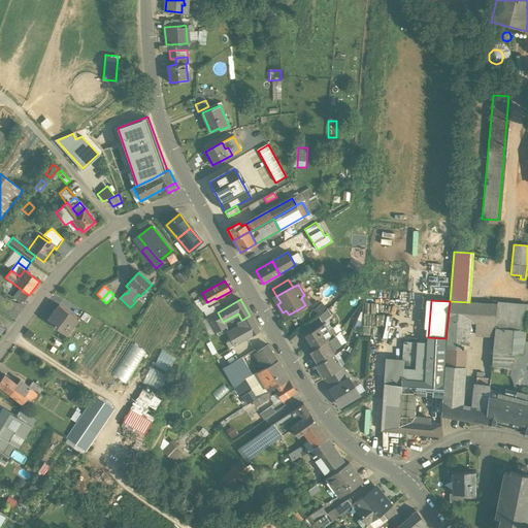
[(469,302),(450,301),(449,322),(466,323),(495,325),(497,304),(469,302)]
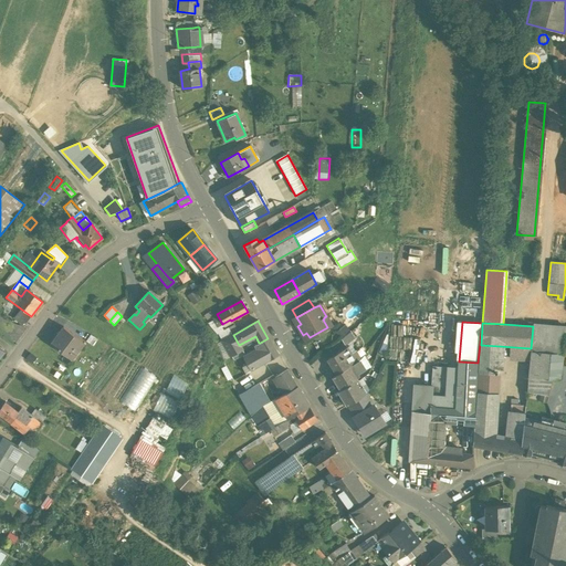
[(565,334),(565,328),(533,326),(531,348),(531,352),(564,354),(565,334)]
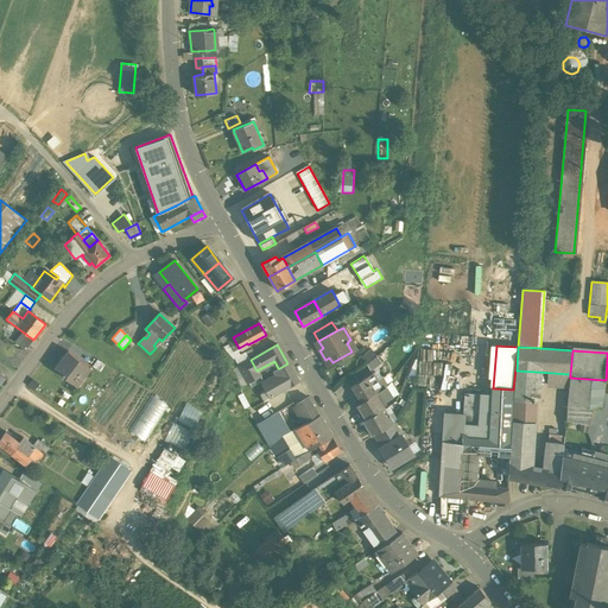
[(90,368),(68,352),(64,356),(64,358),(55,371),(76,387),(90,368)]
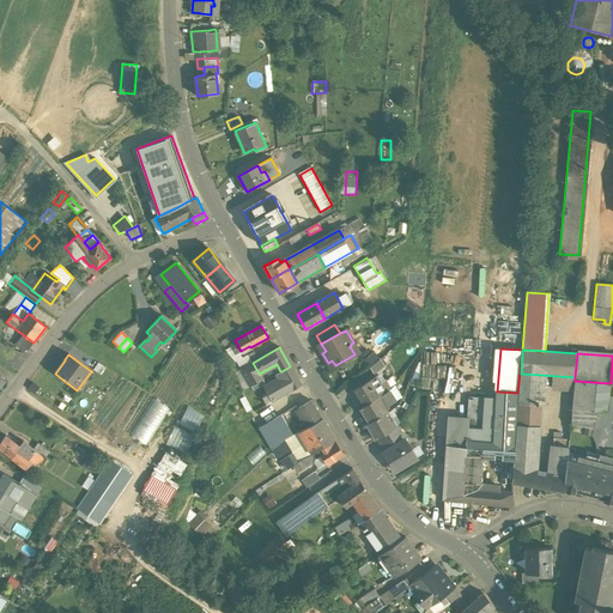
[(380,359),(370,368),(374,375),(384,366),(380,359)]
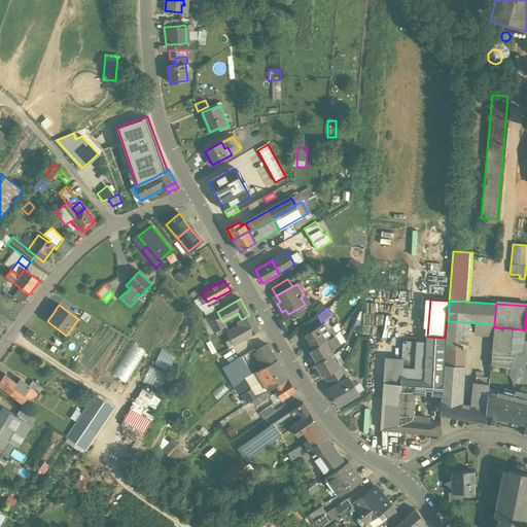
[(222,321),(217,312),(207,318),(217,336),(227,330),(222,321)]
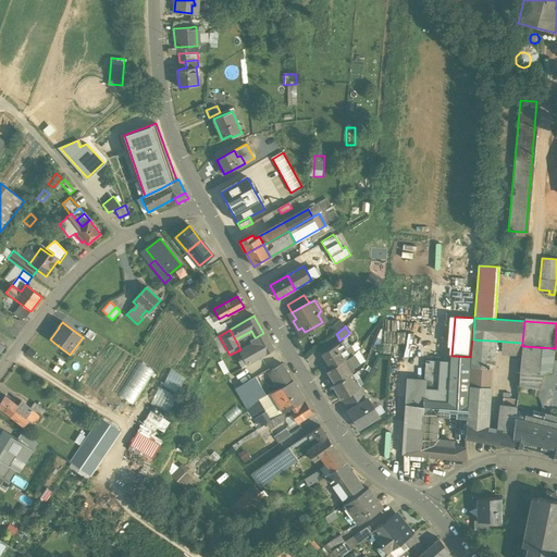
[(254,344),(240,351),(242,353),(245,358),(248,363),(273,349),(263,333),(256,337),(255,337),(250,341),(254,344)]
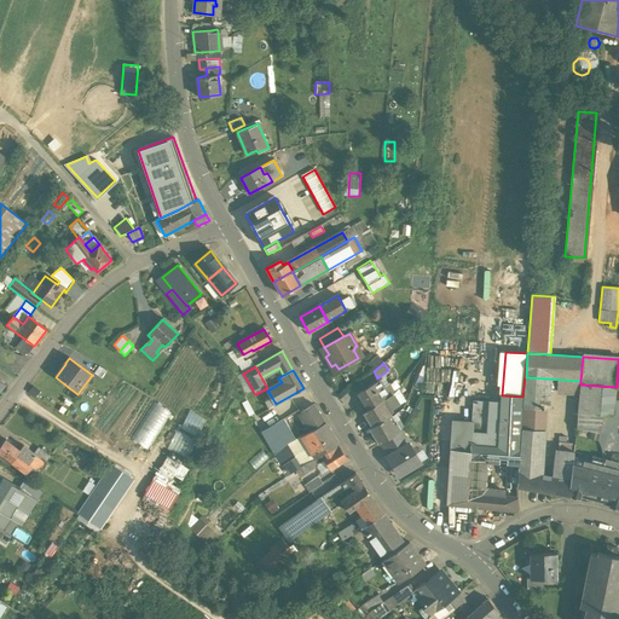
[(547,379),(526,377),(524,408),(544,409),(547,379)]
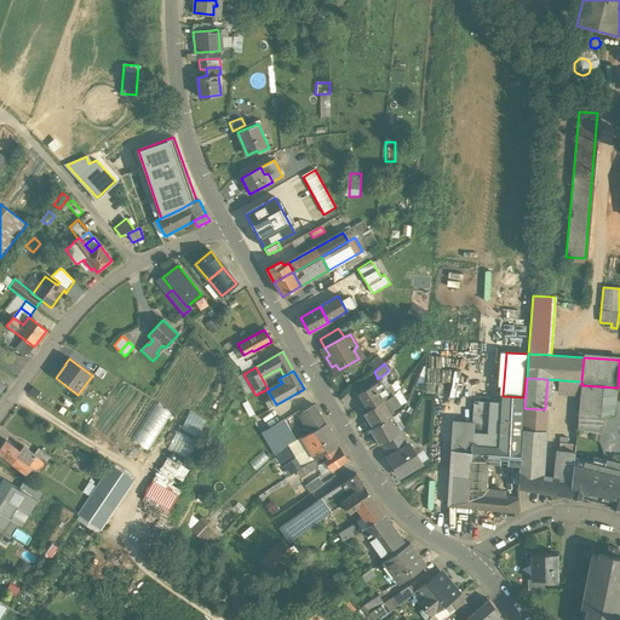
[(380,382),(360,394),(368,409),(390,397),(380,382)]
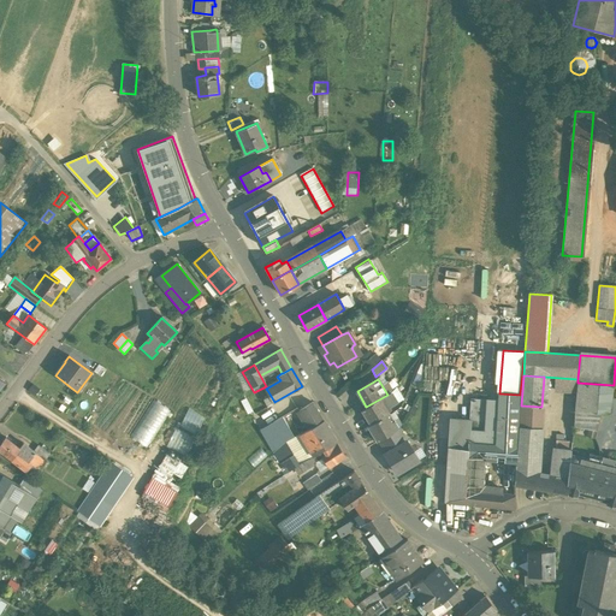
[(614,385),(578,383),(575,410),(600,413),(609,414),(614,385)]
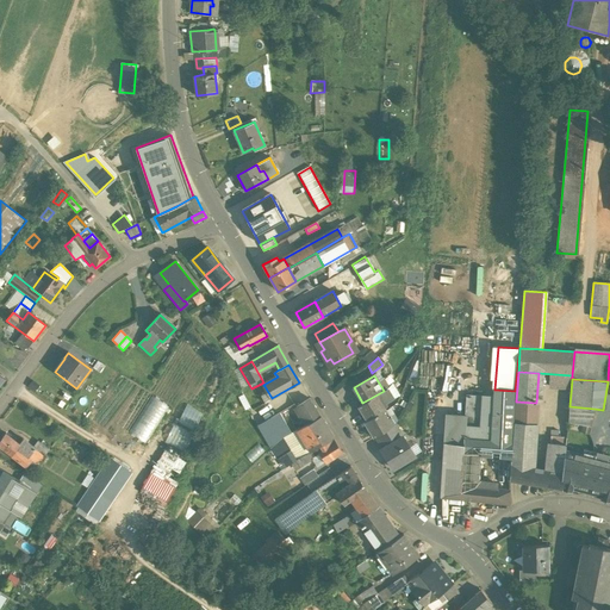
[(362,403),(359,406),(367,421),(386,410),(383,404),(393,397),(387,388),(384,391),(362,403)]
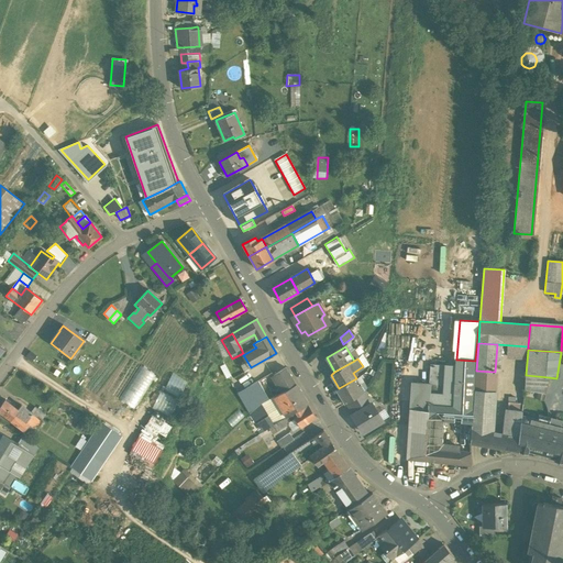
[(475,361),(456,360),(455,368),(453,396),(429,394),(428,410),(426,443),(442,444),(444,420),(466,421),(466,420),(472,420),(475,361)]
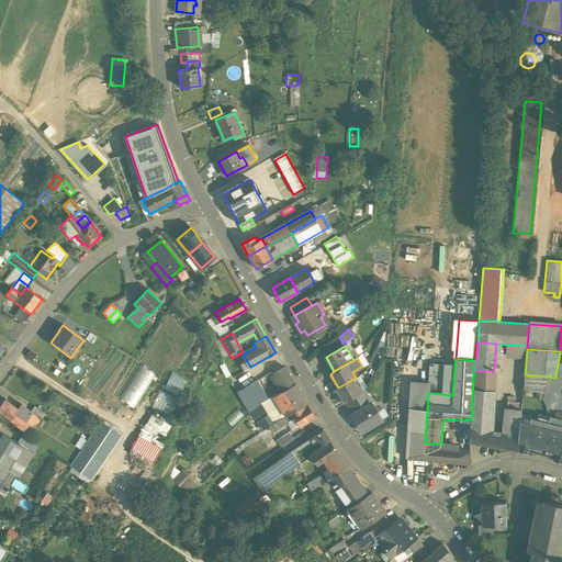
[(245,362),(240,364),(244,371),(250,367),(247,361),(245,362)]
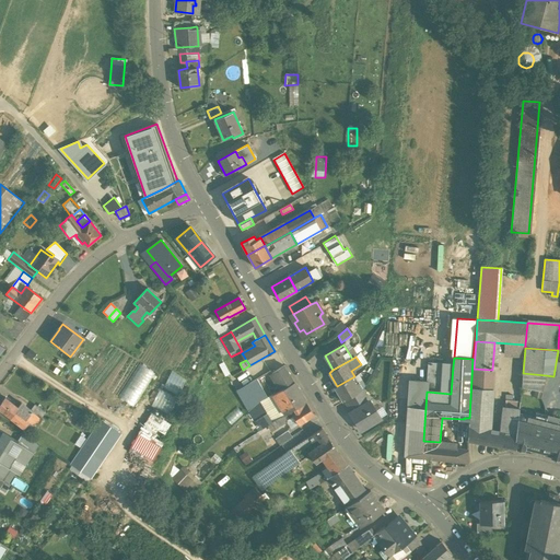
[(133,407),(155,373),(140,363),(118,396),(133,407)]
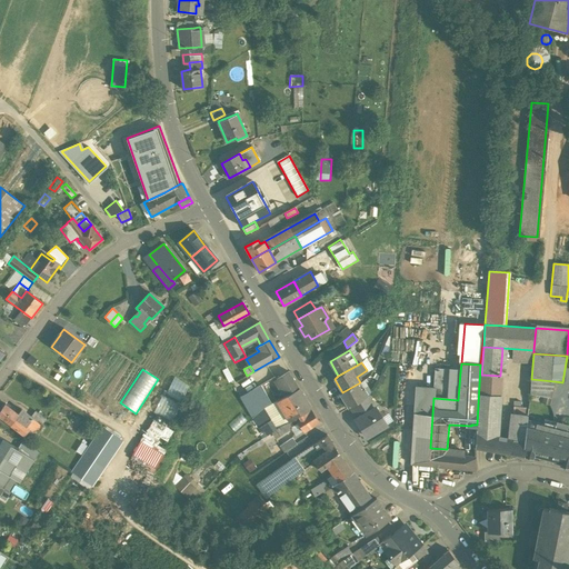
[(460,372),(436,370),(433,395),(433,398),(458,400),(460,372)]
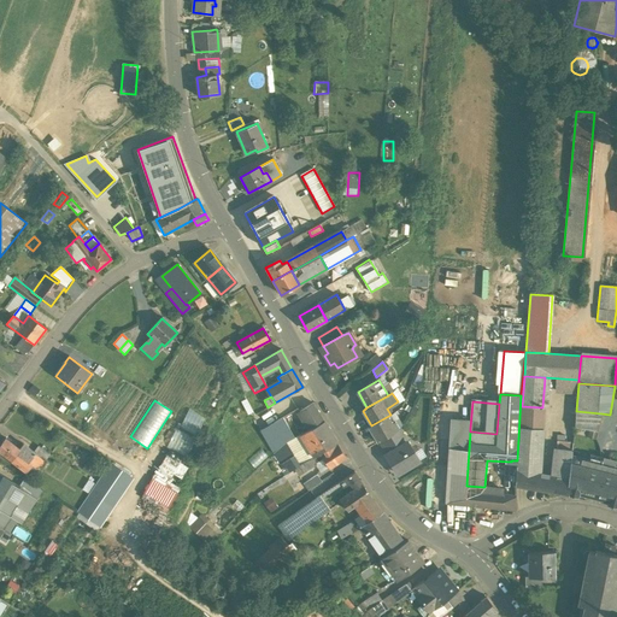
[(324,422),(313,404),(299,412),(310,429),(324,422)]
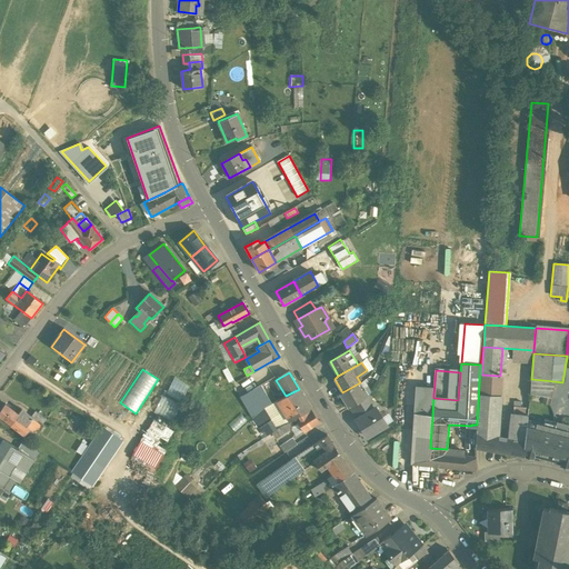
[(555,381),(531,379),(530,393),(550,398),(555,381)]
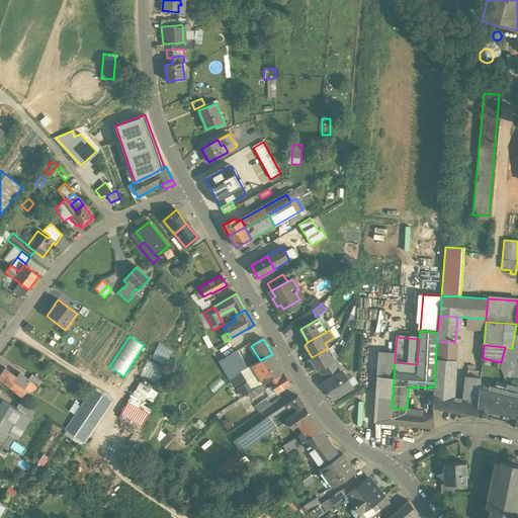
[(312,357),(310,359),(318,373),(320,372),(336,362),(336,360),(331,354),(329,355),(326,350),(328,348),(312,357)]
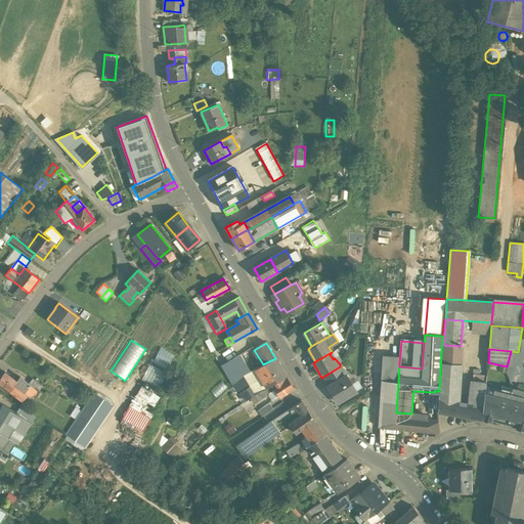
[(248,368),(239,354),(221,365),(232,386),(242,377),(254,369),(253,366),(251,368),(250,367),(248,368)]
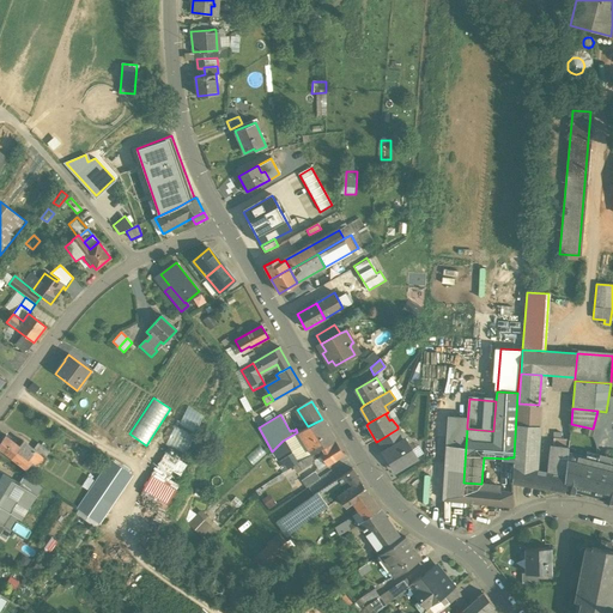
[(335,441),(322,419),(308,426),(297,432),(311,455),(317,451),(326,447),(327,447),(335,441)]
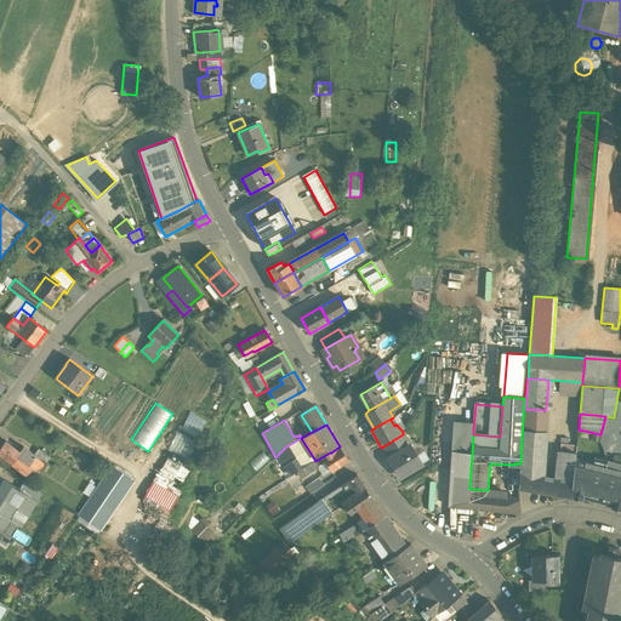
[(167,448),(186,459),(197,440),(177,429),(167,448)]
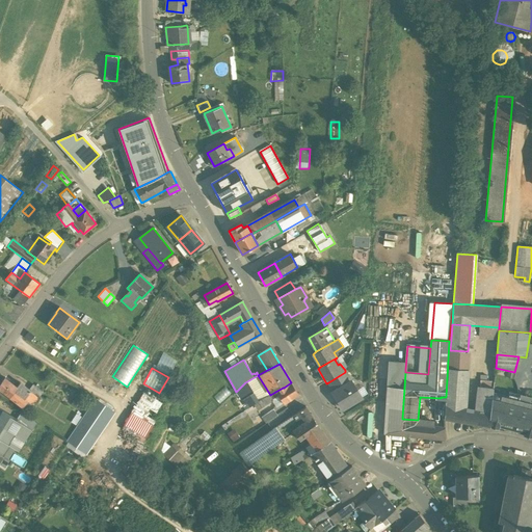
[(405,369),(389,368),(388,387),(404,388),(405,372),(405,369)]
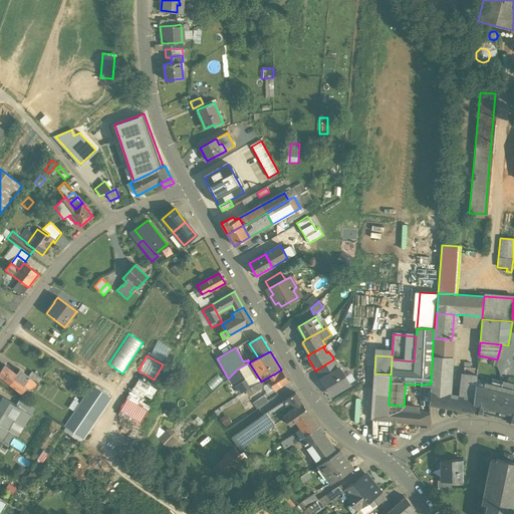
[(451,358),(434,356),(432,383),(431,389),(431,397),(430,405),(446,408),(447,397),(448,384),(449,383),(451,358)]
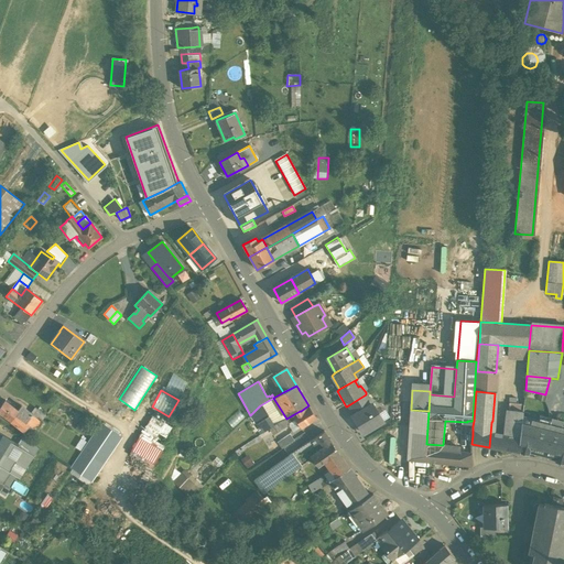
[(366,394),(348,405),(355,415),(372,404),(366,394)]
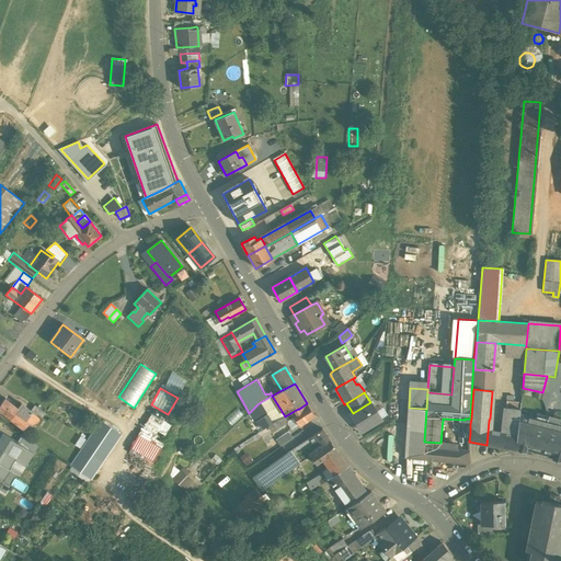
[(18,410),(4,399),(0,404),(0,411),(10,420),(11,419),(18,410)]
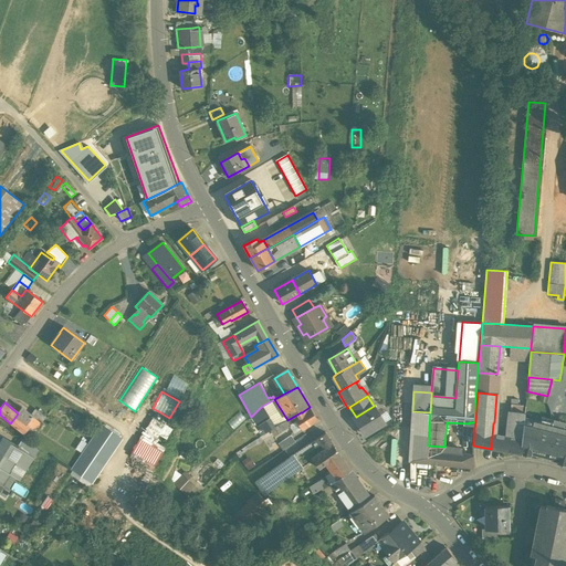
[(356,417),(354,418),(365,436),(383,425),(378,418),(380,416),(374,406),(356,417)]
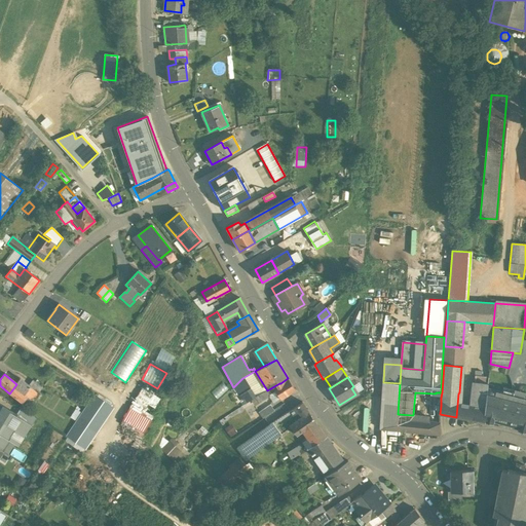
[(288,378),(280,383),(279,383),(272,387),(279,400),(295,390),(288,378)]
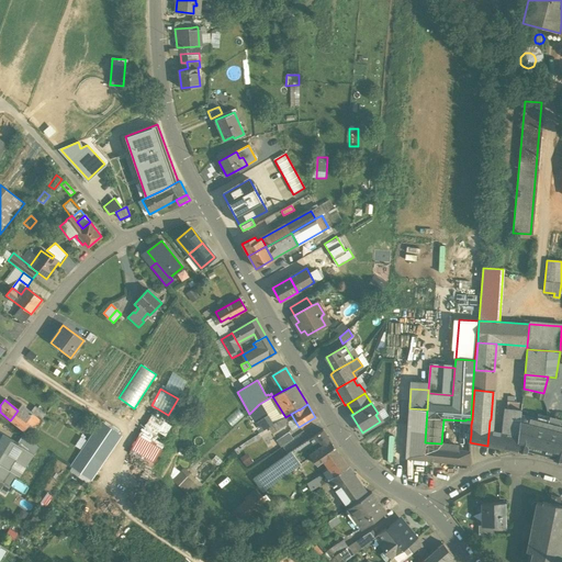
[(37,418),(21,406),(18,411),(11,419),(22,428),(24,426),(26,423),(29,425),(31,426),(37,418)]
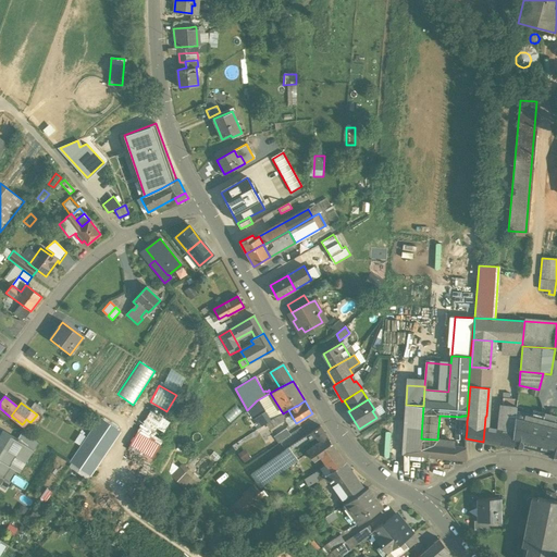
[(423,406),(406,405),(404,436),(421,438),(423,406)]
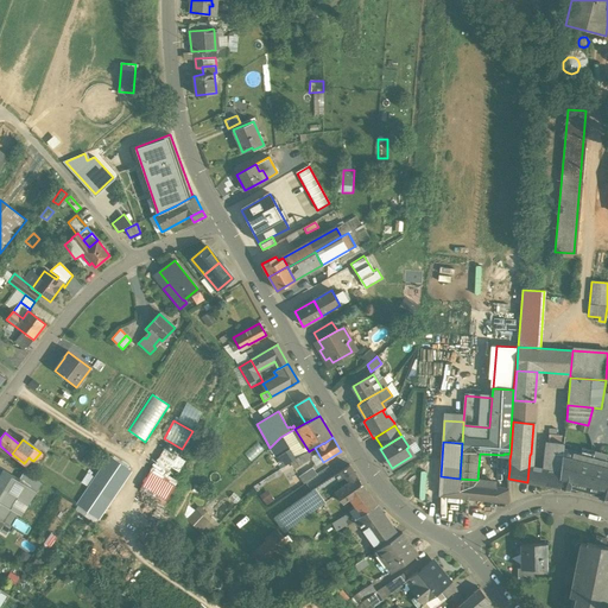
[(563,444),(549,442),(545,472),(561,475),(563,449),(563,444)]
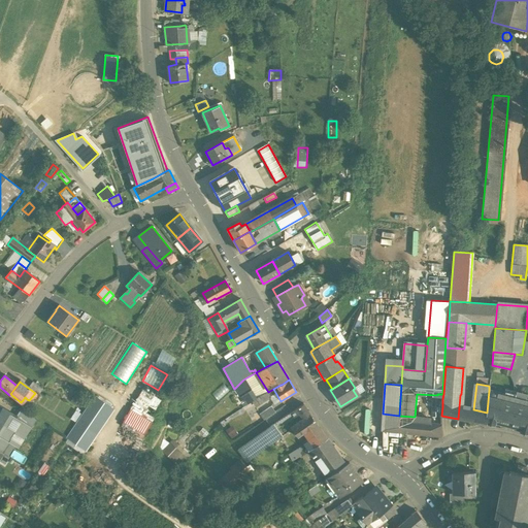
[(154,409),(160,399),(142,389),(136,399),(154,409)]
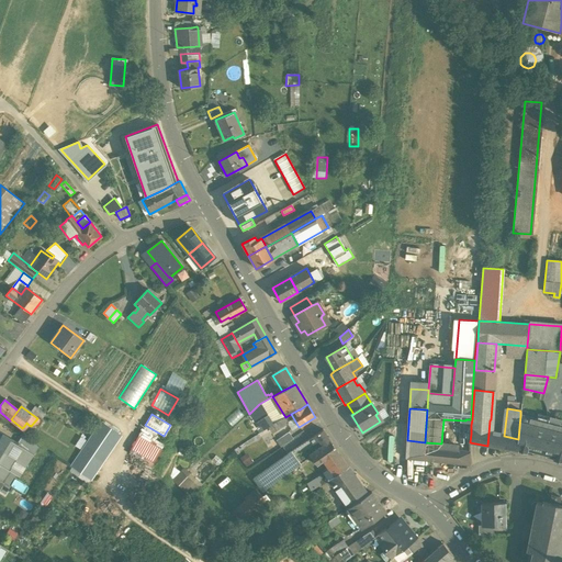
[(561,426),(559,426),(561,420),(550,417),(549,423),(520,415),(518,438),(519,440),(518,447),(561,458),(561,426)]
